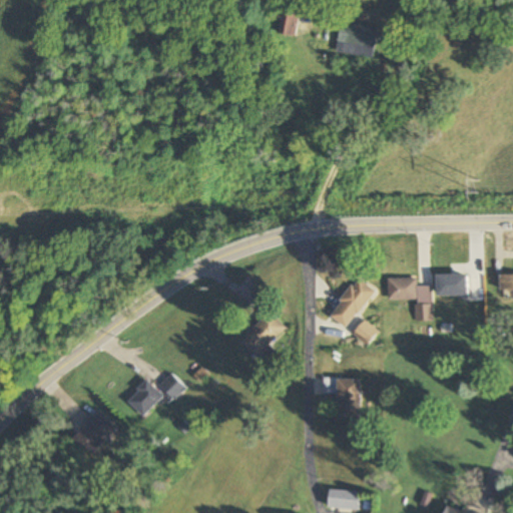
[(296,37),(301,16),(286,13),(281,34),(296,37)]
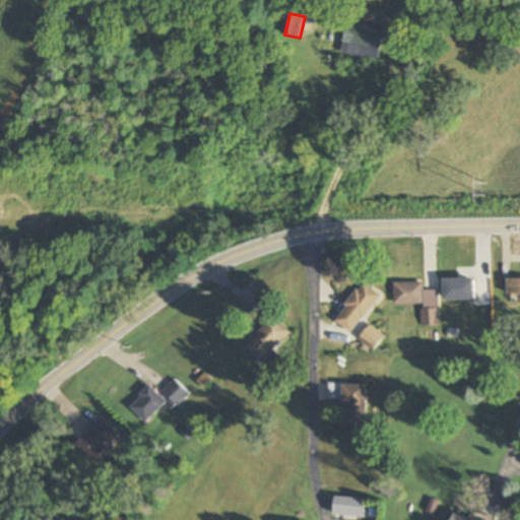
[(381,60),(386,28),(347,22),(342,54),(381,60)]
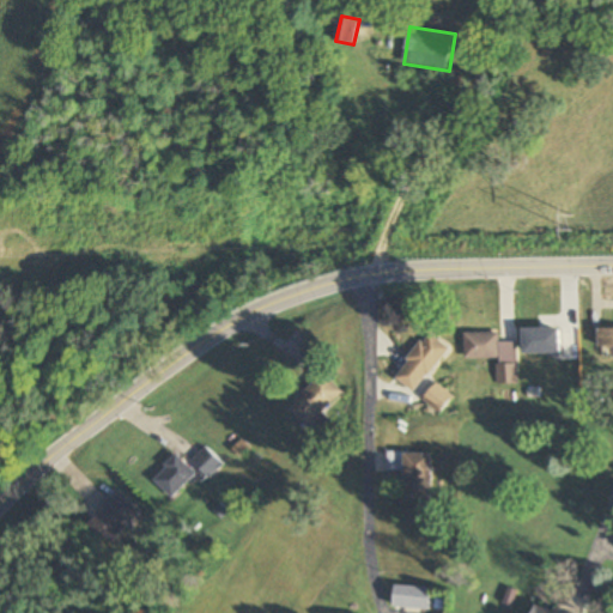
[(523,327),(523,354),(578,354),(578,338),(559,338),(559,327),(523,327)]
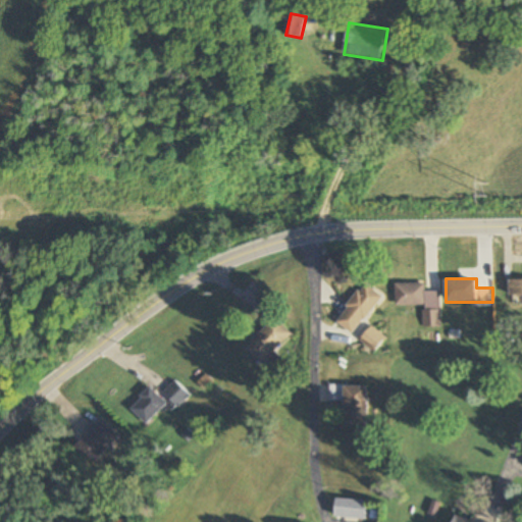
[(352,334),(381,297),(365,282),(335,320),(352,334)]
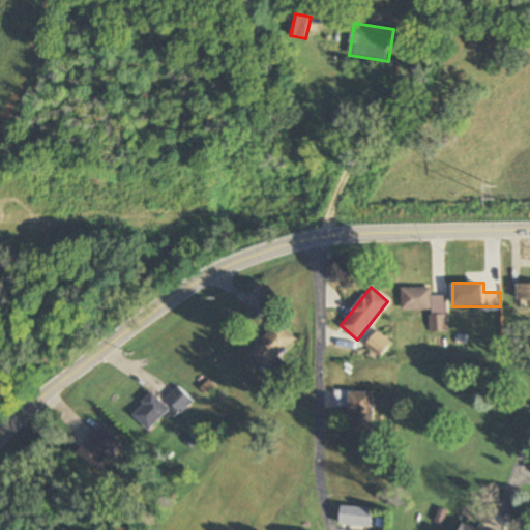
[(432,287),(401,287),(402,310),(429,310),(429,333),(447,333),(446,295),(432,296),(432,287)]
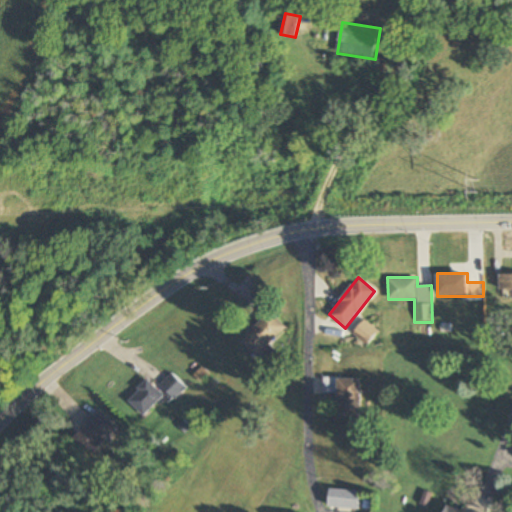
[(285,328),(269,312),(241,340),(257,357),(285,328)]
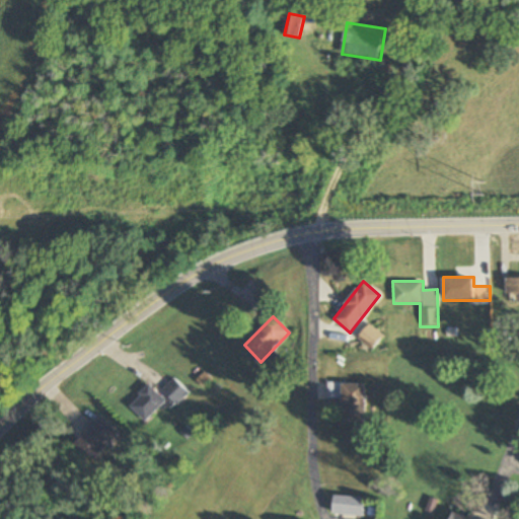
[(370,351),(382,338),(369,325),(357,338),(370,351)]
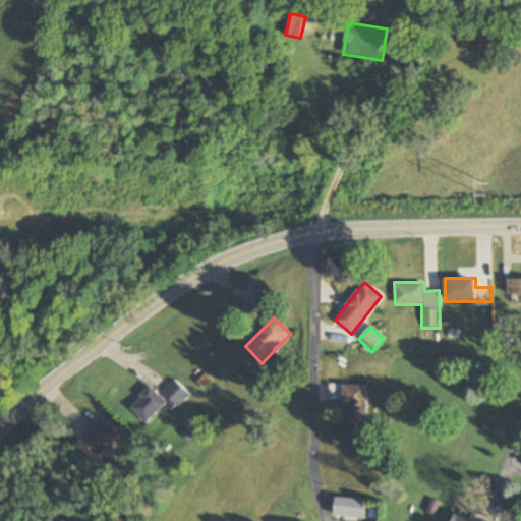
[(189,395),(175,381),(163,393),(177,407),(189,395)]
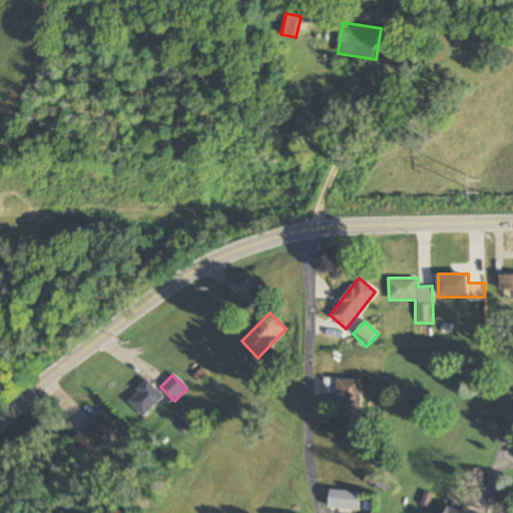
[(361,417),(361,380),(338,380),(338,417),(361,417)]
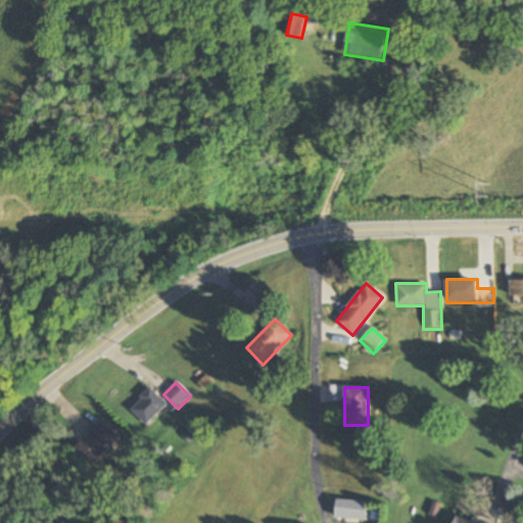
[(130,409),(146,426),(167,405),(150,388),(130,409)]
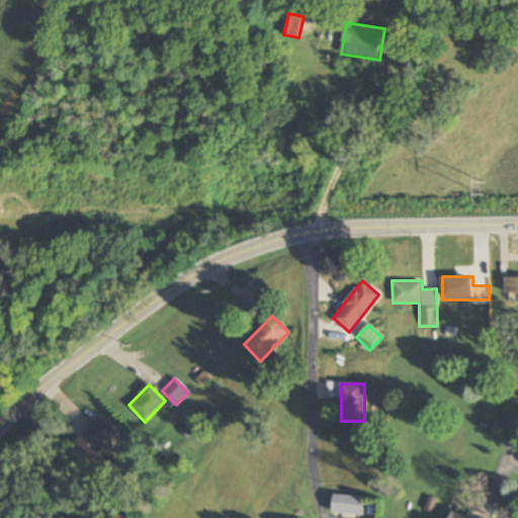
[(118,433),(102,417),(75,444),(92,460),(118,433)]
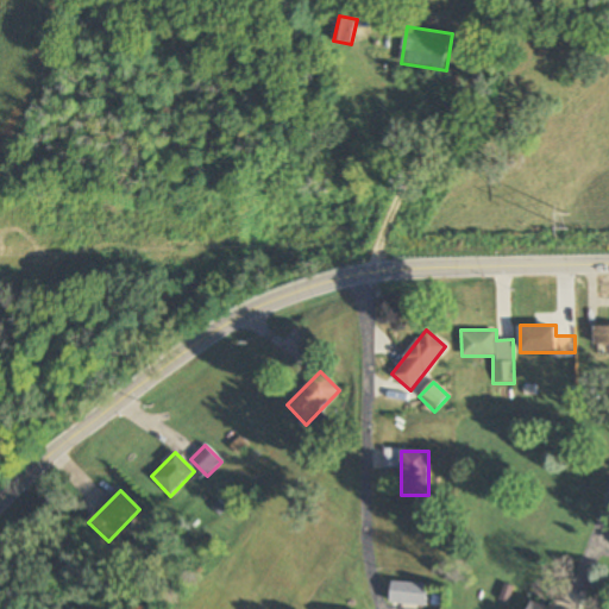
[(427,584),(391,584),(391,604),(427,604),(427,584)]
